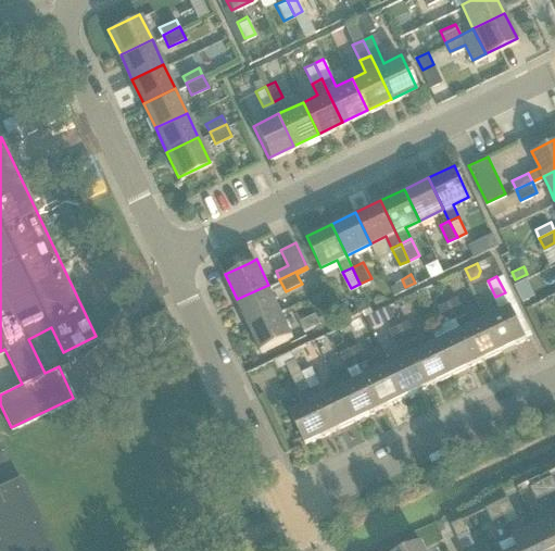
[(237,299),(249,324),(280,309),(268,285),(237,299)]
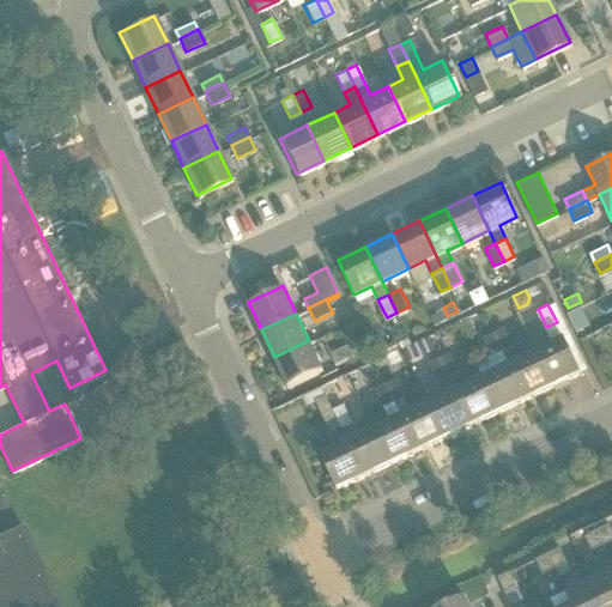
[(504,325),(494,329),(502,348),(514,344),(504,325)]
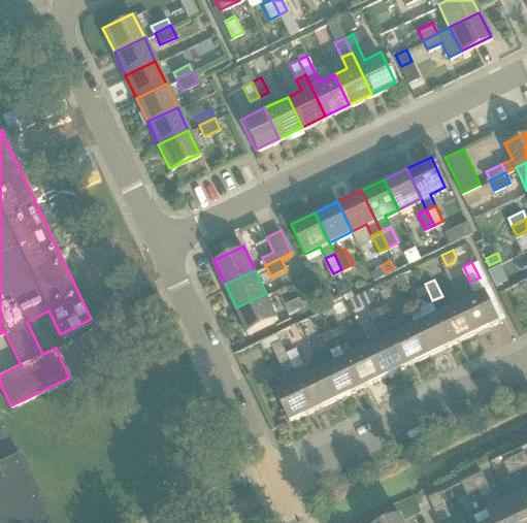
[(416,288),(424,304),(432,300),(425,284),(416,288)]
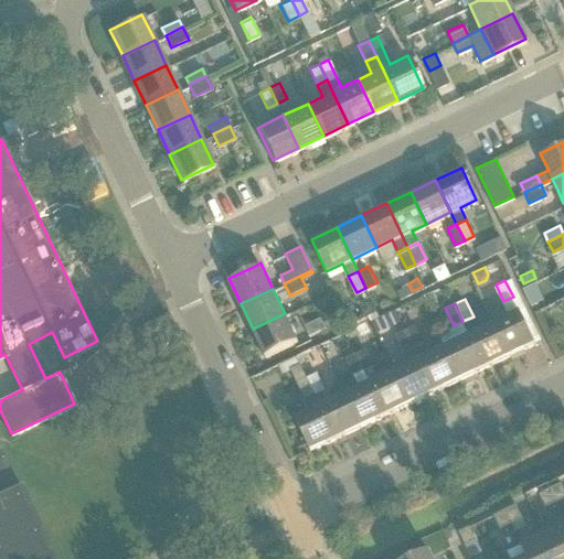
[(519,309),(493,321),(509,353),(534,341),(519,309)]
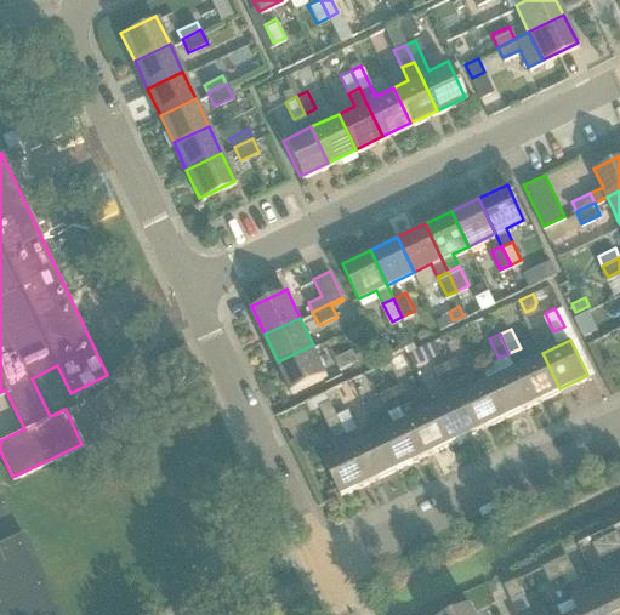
[(278,362),(291,389),(326,373),(313,345),(278,362)]
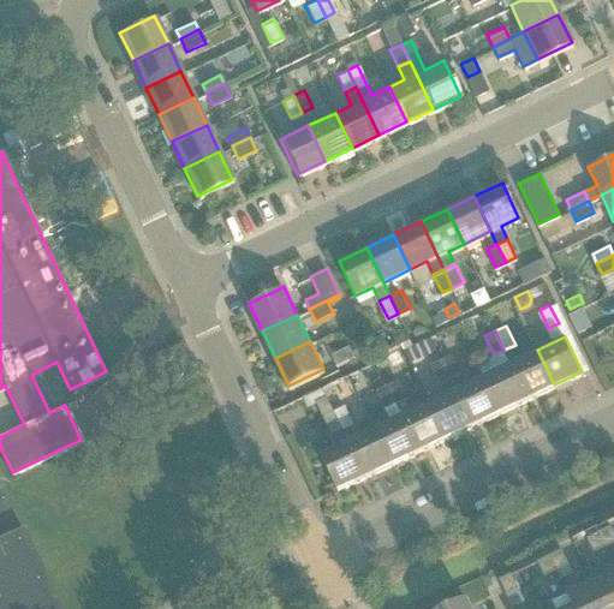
[(349,344),(332,353),(337,363),(355,354),(349,344)]
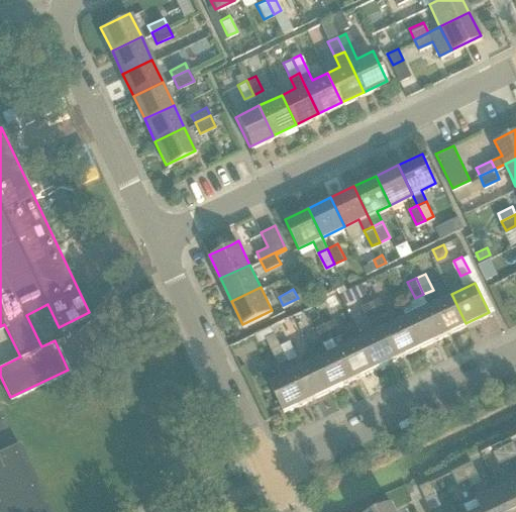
[(428,304),(442,333),(466,323),(451,294),(428,304)]
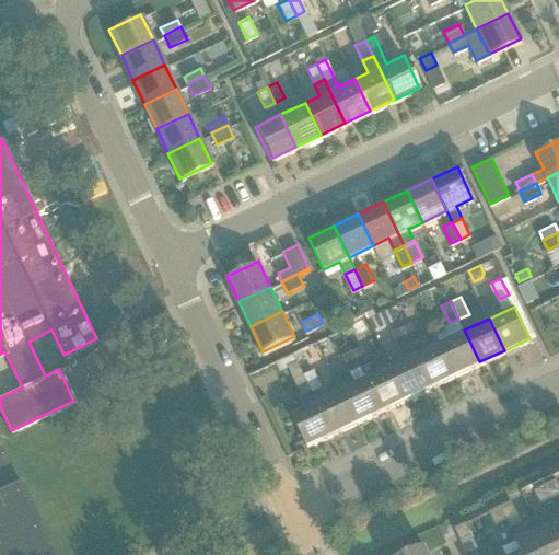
[(410,320),(402,325),(409,343),(419,338),(410,320)]
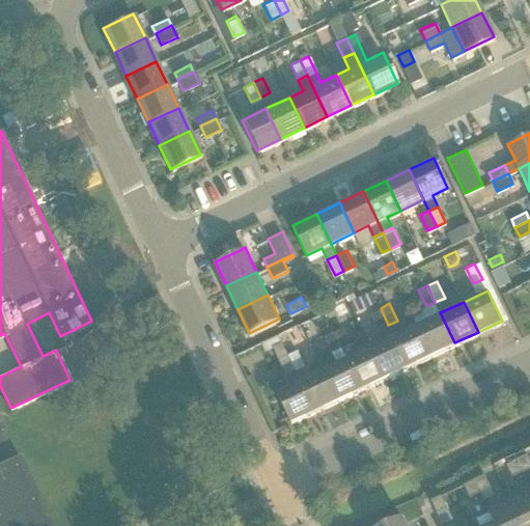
[(371,312),(380,329),(388,325),(381,308),(371,312)]
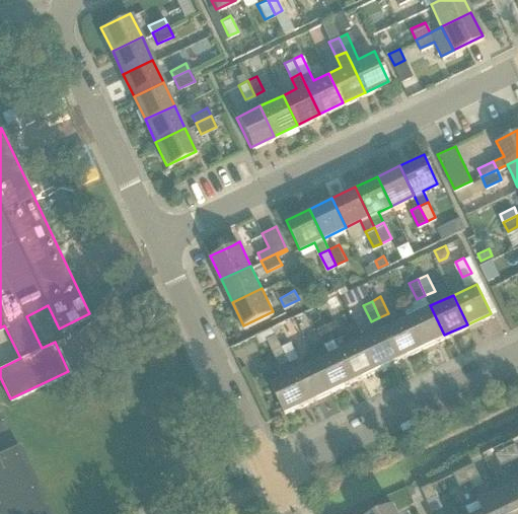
[(430,305),(408,316),(422,346),(444,335),(430,305)]
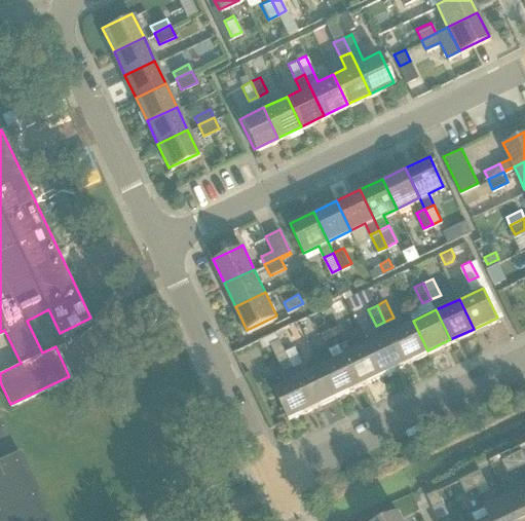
[(389,332),(404,362),(427,350),(413,321),(389,332)]
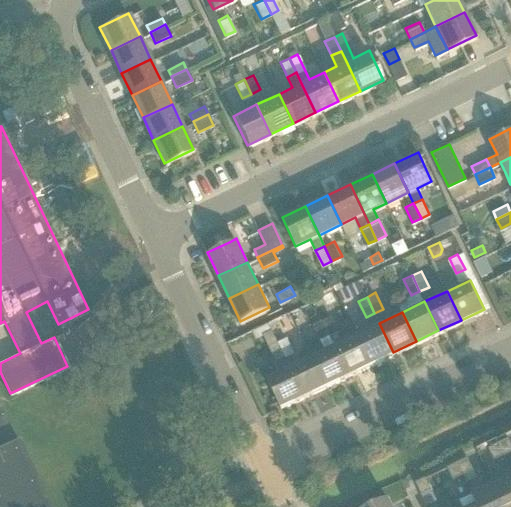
[(322,318),(329,334),(339,329),(332,313),(322,318)]
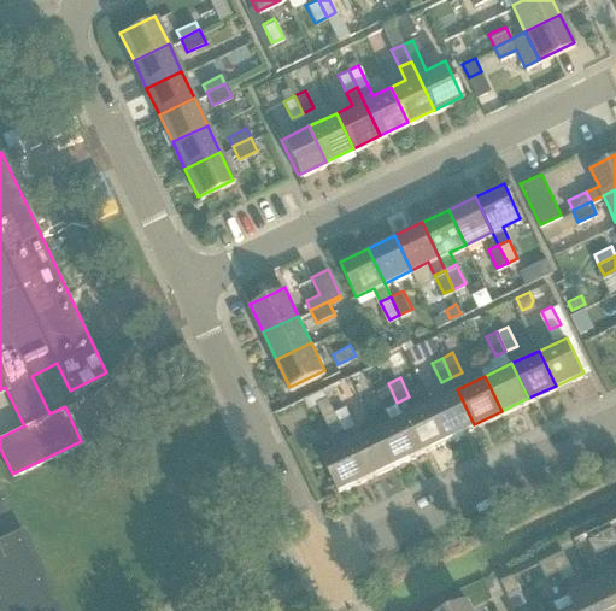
[(386,407),(397,403),(388,383),(377,388),(386,407)]
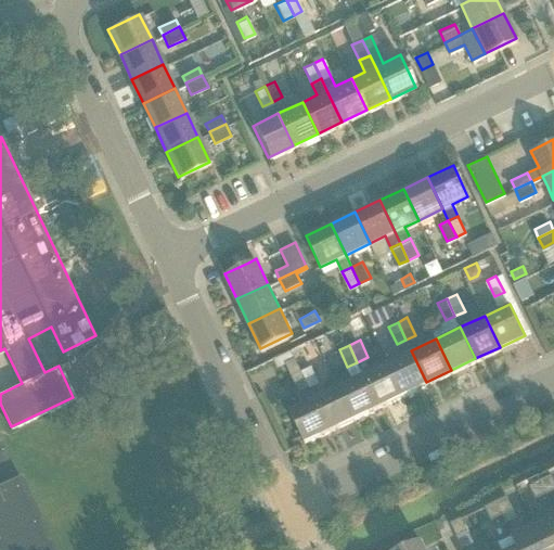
[(309,386),(294,355),(291,348),(274,356),(278,365),(286,361),(300,391),(309,386)]
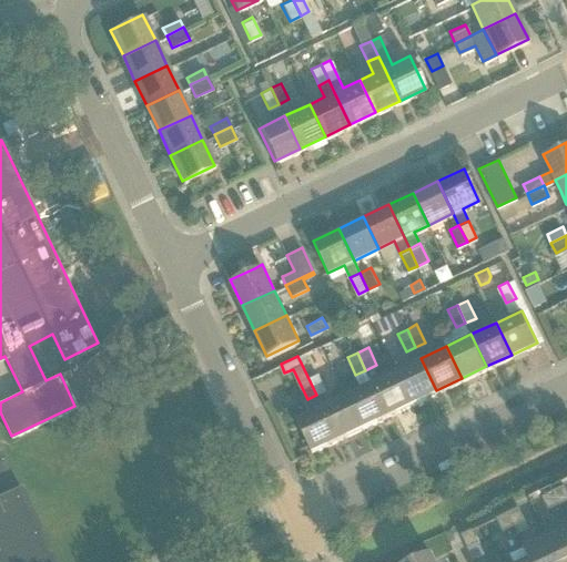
[(301,363),(316,395),(328,389),(320,370),(317,371),(311,357),(301,363)]
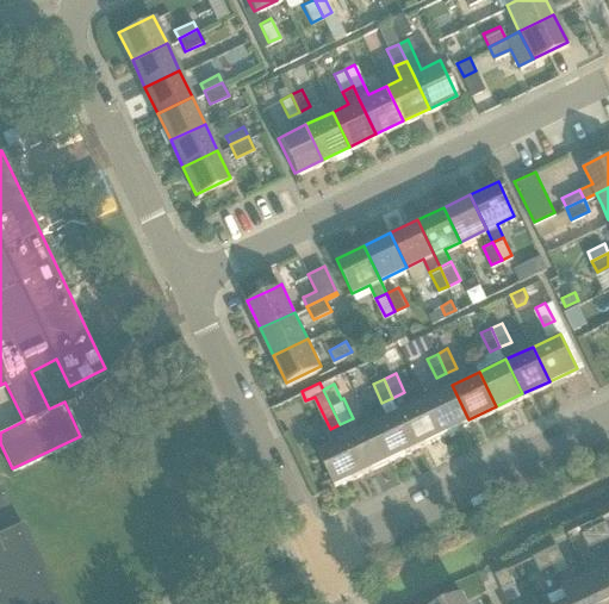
[(452,385),(426,398),(442,433),(468,419),(452,385)]
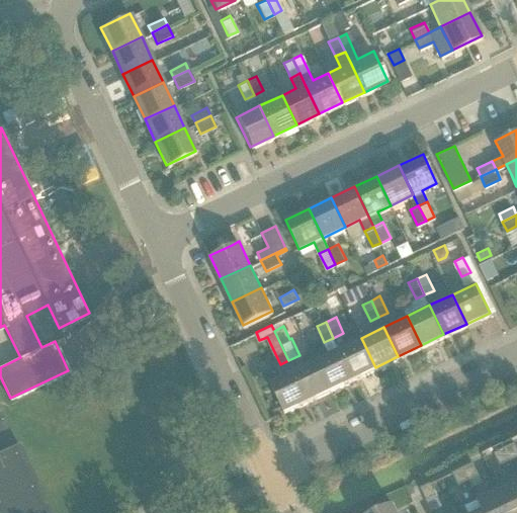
[(338,348),(352,377),(375,367),(361,338),(338,348)]
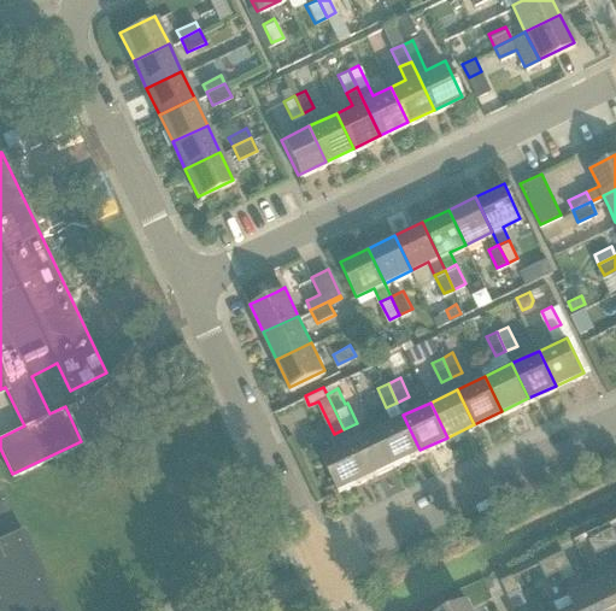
[(393,463),(420,450),(403,415),(376,428),(393,463)]
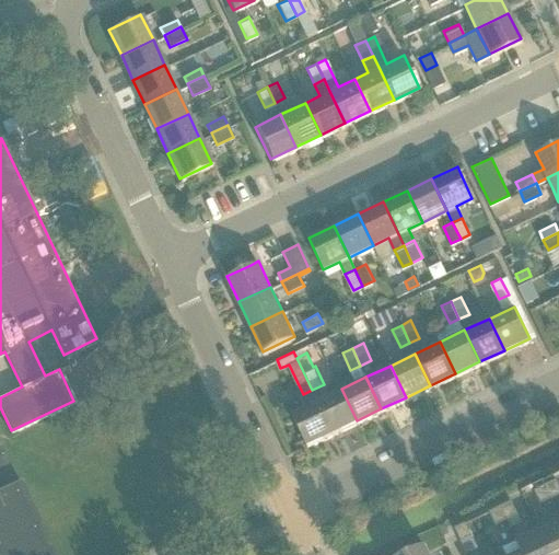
[(332,432),(357,420),(341,389),(316,401),(332,432)]
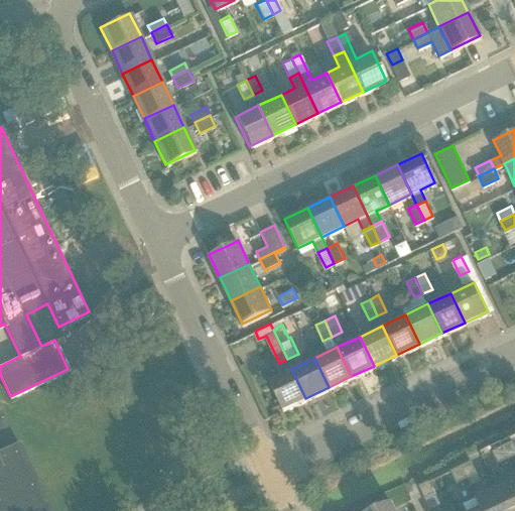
[(287,359),(279,363),(283,373),(268,380),(282,409),(305,398),(291,369),(287,359)]
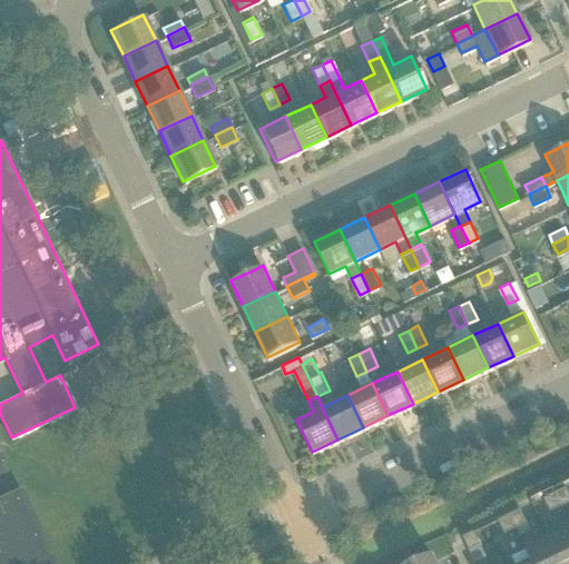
[(0,563),(55,563),(20,488),(19,490),(0,449),(0,563)]
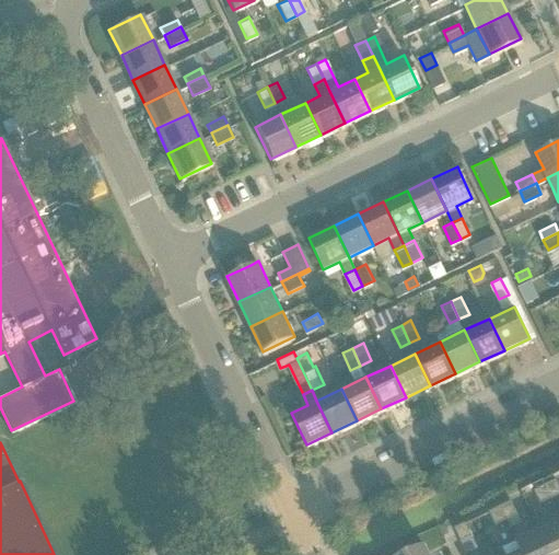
[(545,482),(550,494),(558,488),(558,480),(557,475),(545,482)]
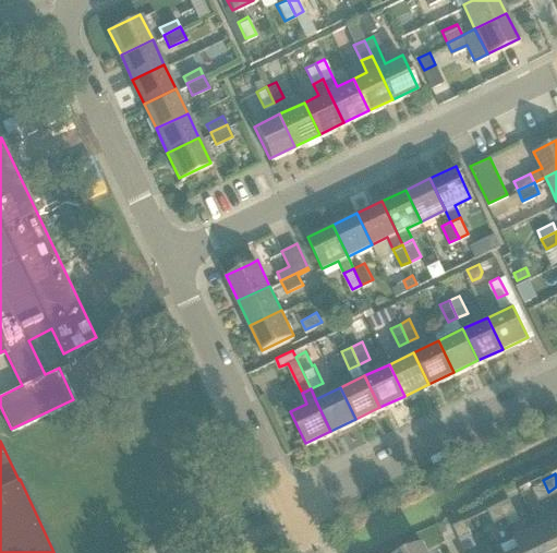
[(530,480),(537,496),(548,492),(543,480),(540,475),(530,480)]
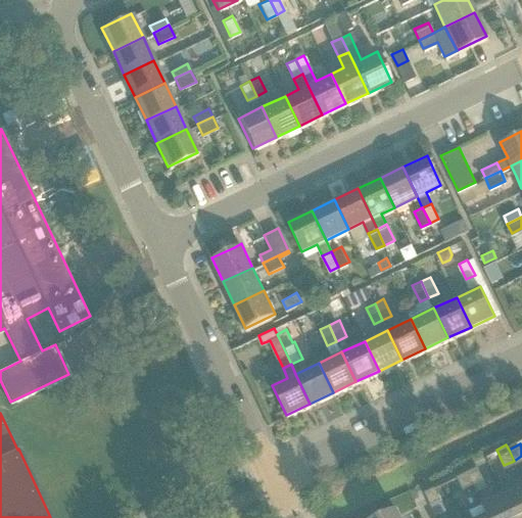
[(466,470),(471,481),(482,475),(477,465),(466,470)]
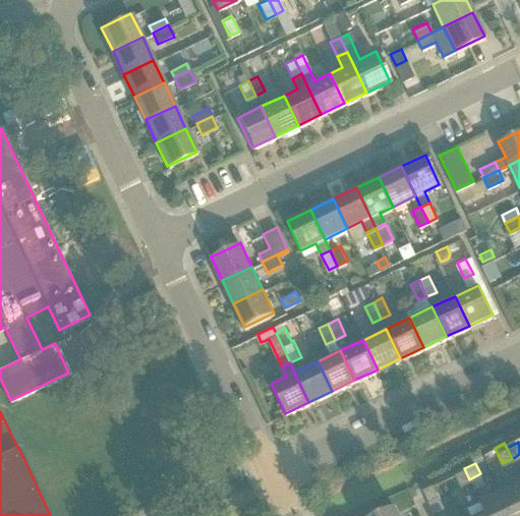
[(460,483),(469,479),(464,468),(455,472),(460,483)]
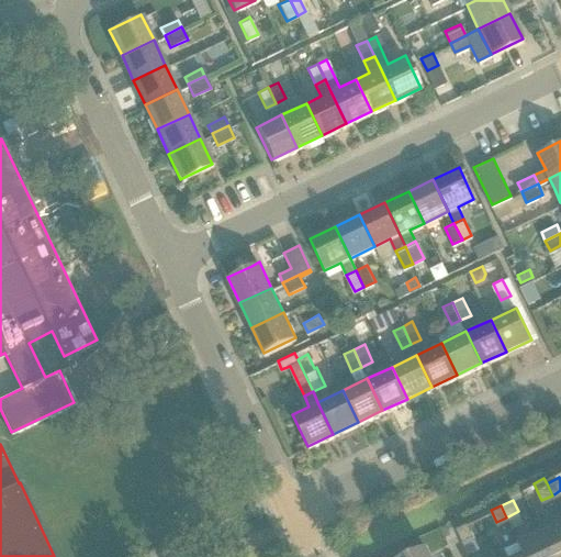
[(540,528),(553,556),(560,556),(560,519),(549,525),(545,515),(536,519),(540,528)]
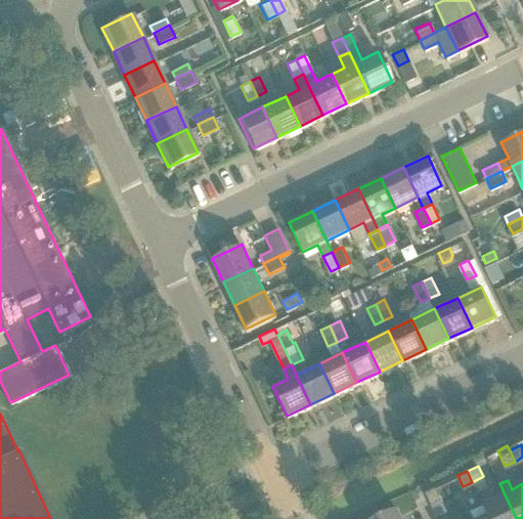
[(435,485),(426,490),(431,502),(440,498),(435,485)]
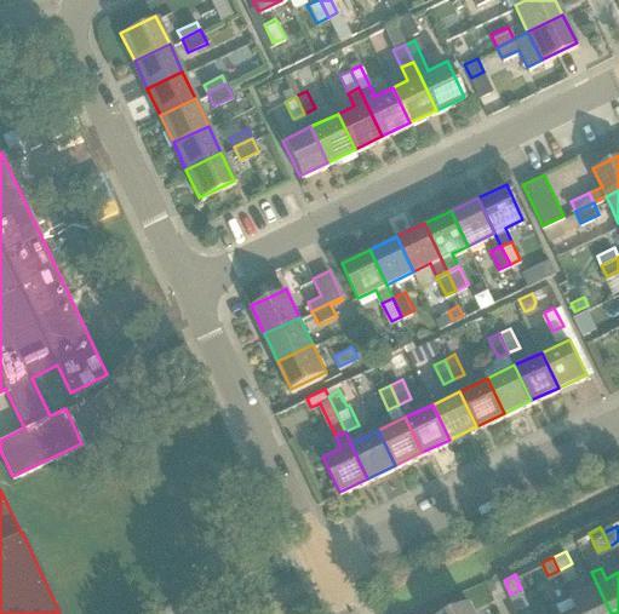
[(580,613),(611,613),(596,583),(571,596),(577,608),(578,608),(580,613)]
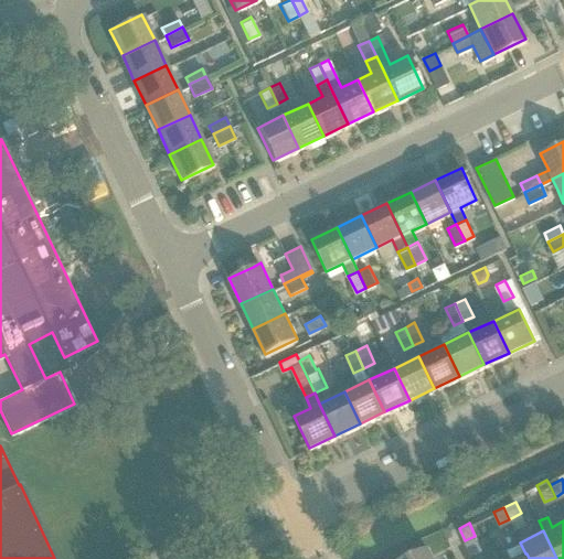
[(432,558),(427,548),(403,558),(432,558)]
